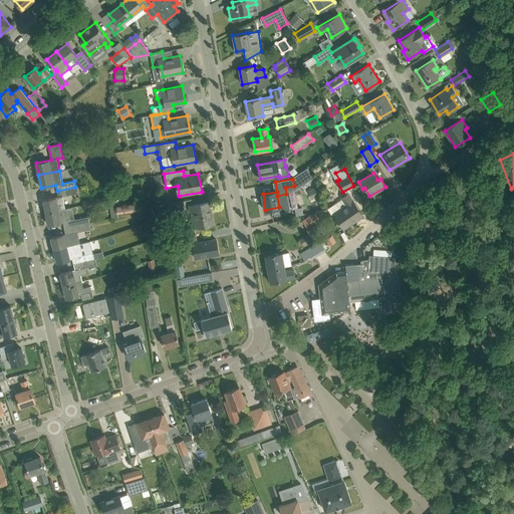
[(58,197),(43,200),(46,212),(65,208),(62,196),(76,193),(75,187),(57,191),(58,197)]
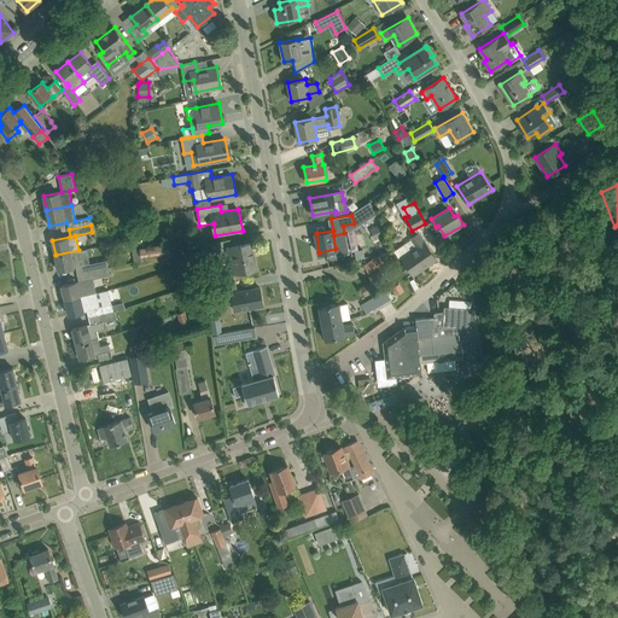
[(371,228),(375,239),(384,235),(379,225),(371,228)]
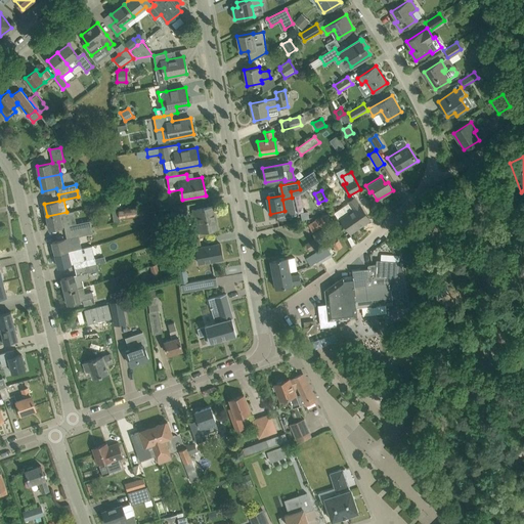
[(342,208),(334,213),(339,219),(340,218),(344,224),(350,232),(369,219),(360,205),(354,198),(348,202),(353,209),(346,214),(342,208)]
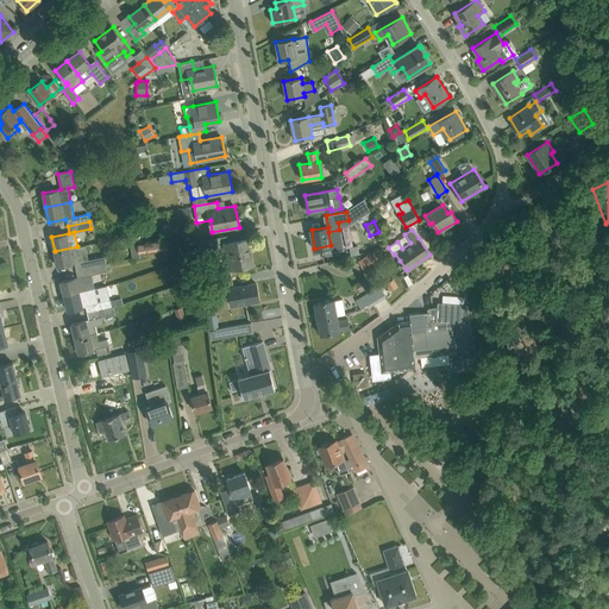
[(136,236),(129,237),(132,257),(139,256),(139,255),(138,253),(137,244),(136,236)]
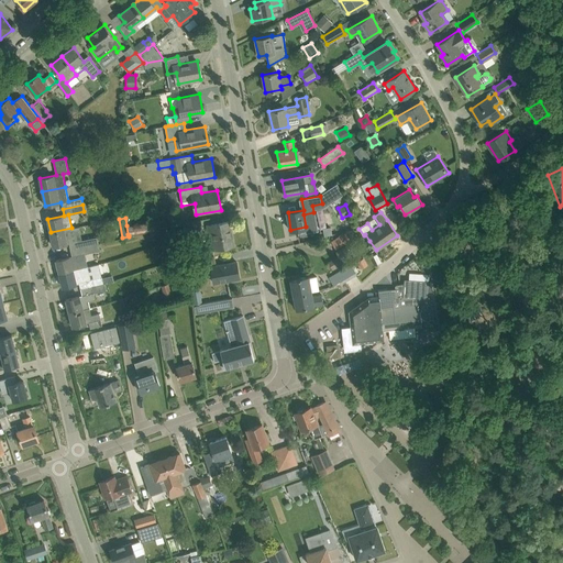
[(185,223),(187,233),(201,230),(200,220),(185,223)]
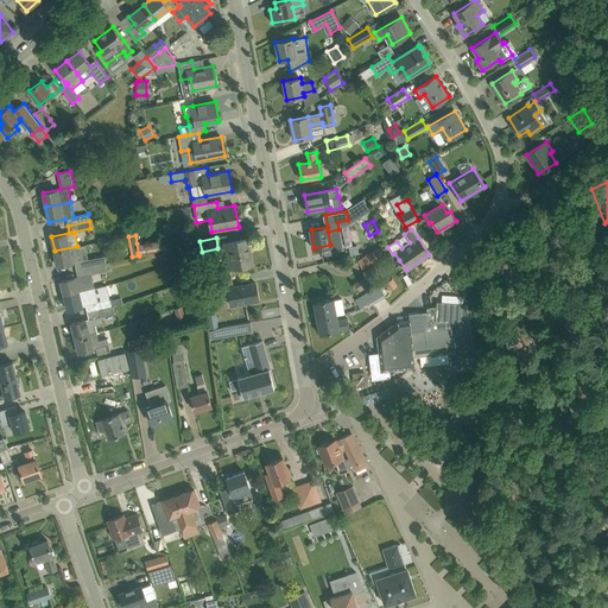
[(164,239),(137,244),(138,253),(165,248),(164,239)]
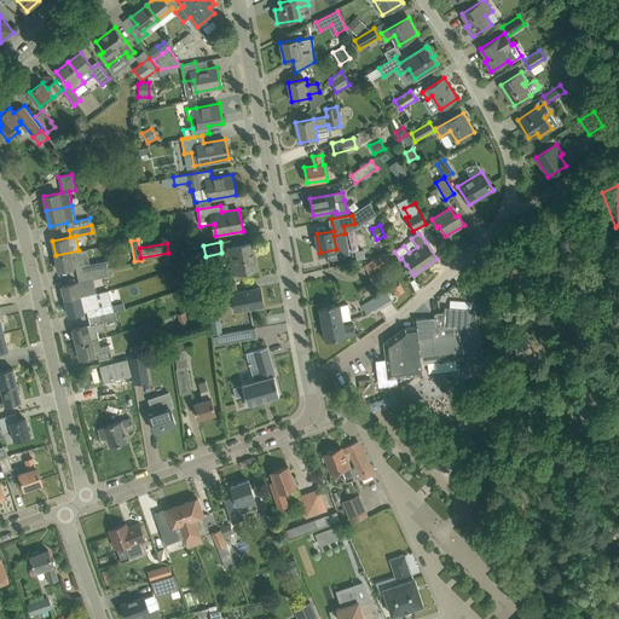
[(229,248),(233,273),(256,270),(252,243),(229,248)]
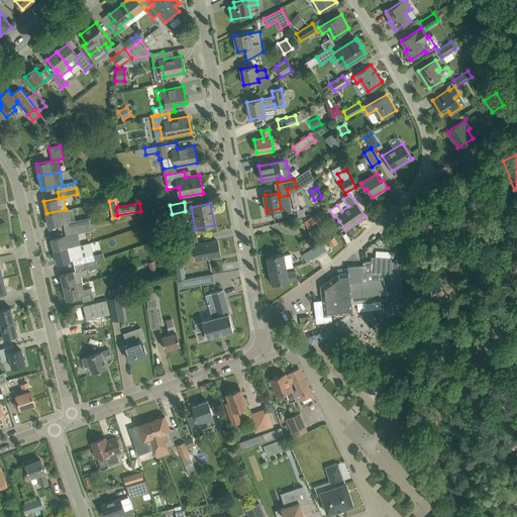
[(66,209),(46,213),(48,226),(64,223),(65,229),(86,224),(91,223),(90,217),(75,220),(68,221),(66,209)]
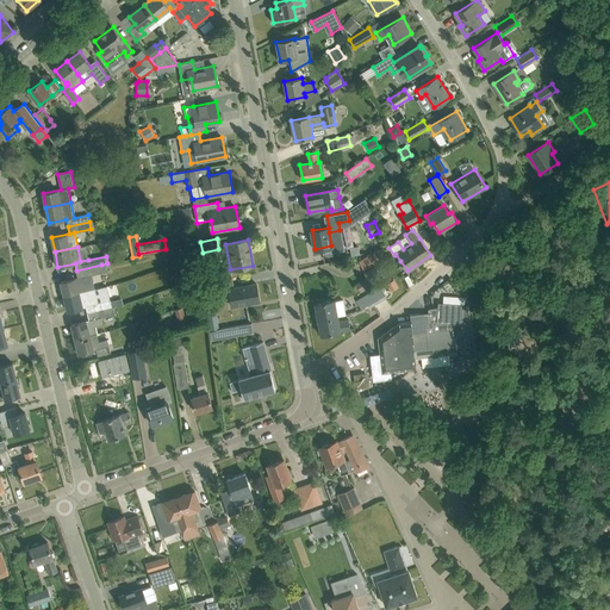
[(359,261),(365,272),(380,261),(374,251),(359,261)]
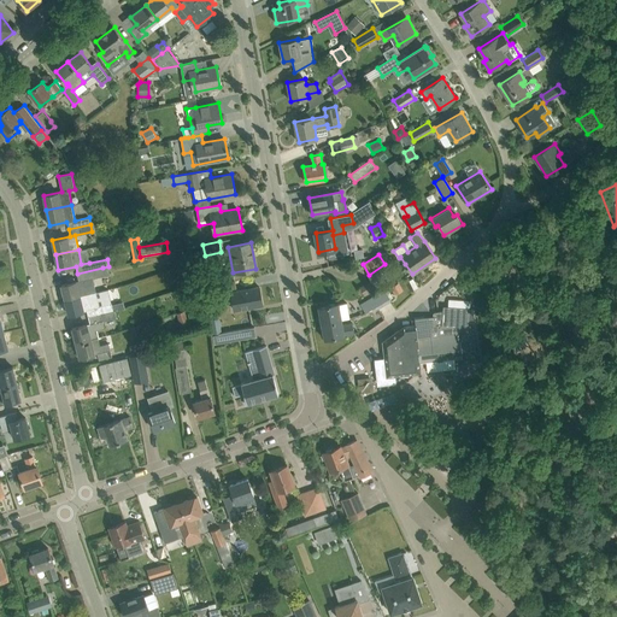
[(78,280),(62,285),(65,299),(97,292),(93,278),(104,275),(103,268),(77,274),(78,280)]
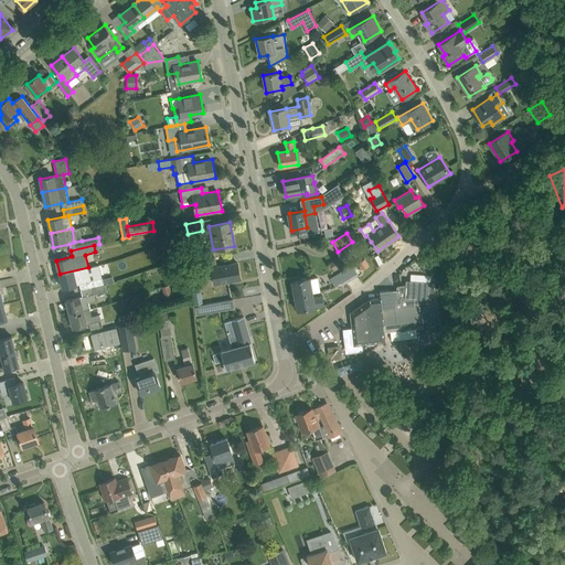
[(199,262),(201,273),(212,270),(214,284),(241,279),(237,263),(216,266),(215,256),(199,262)]
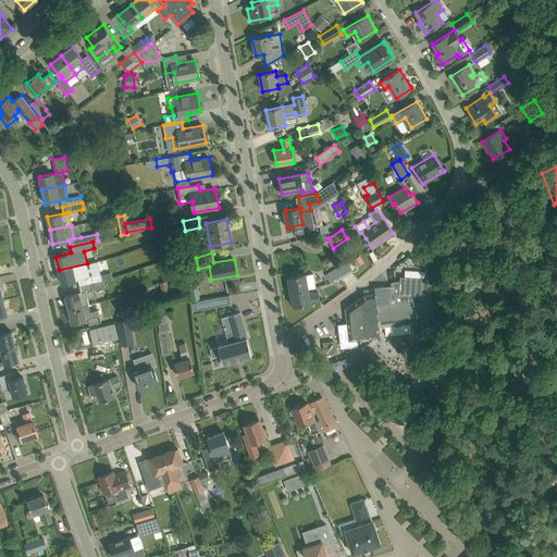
[(324,260),(324,261),(329,268),(338,261),(334,254),(324,260)]
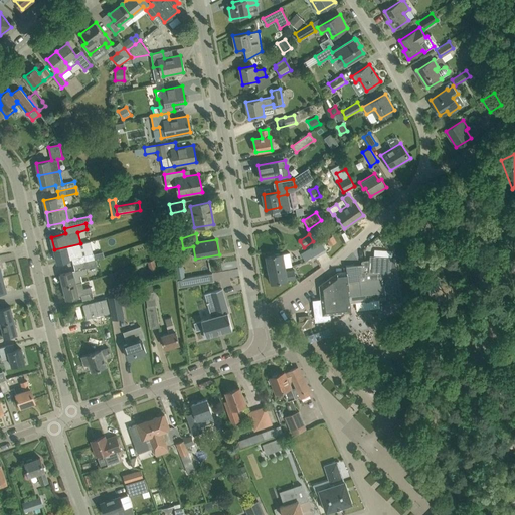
[(326,239),(330,246),(336,242),(332,235),(326,239)]
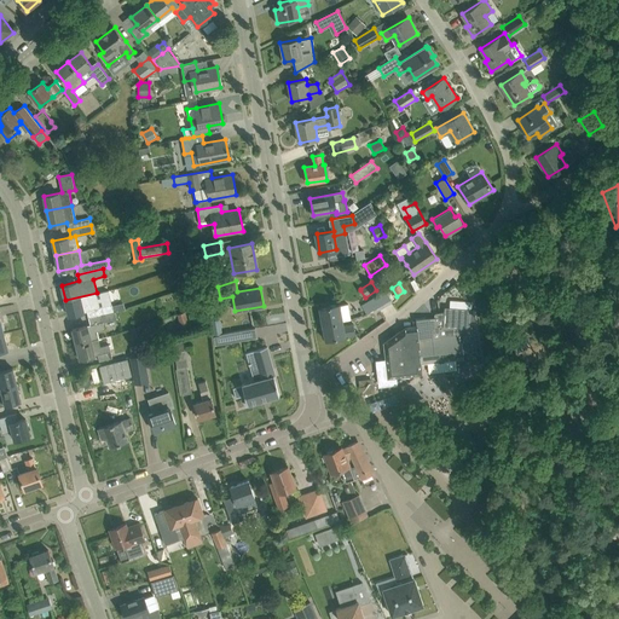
[(466,288),(470,293),(475,288),(472,283),(466,288)]
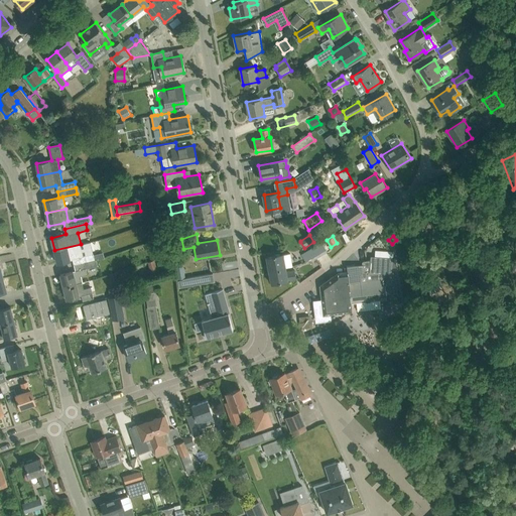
[(54,250),(57,263),(73,259),(74,265),(85,262),(95,260),(94,255),(90,242),(81,245),(81,244),(54,250)]
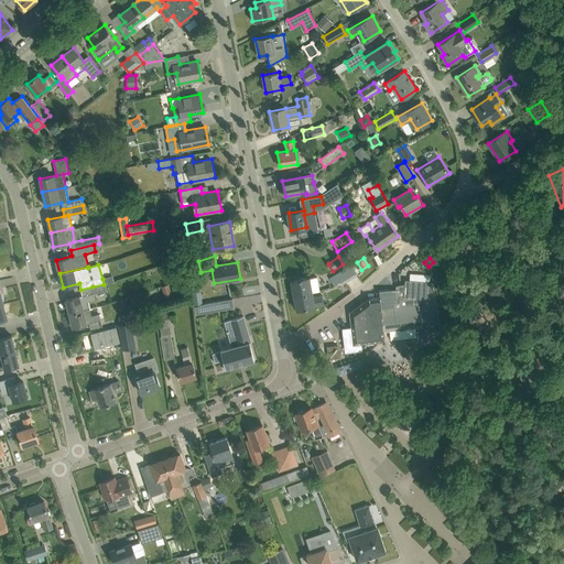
[(345,269),(349,277),(344,280),(345,282),(358,275),(351,264),(345,269)]
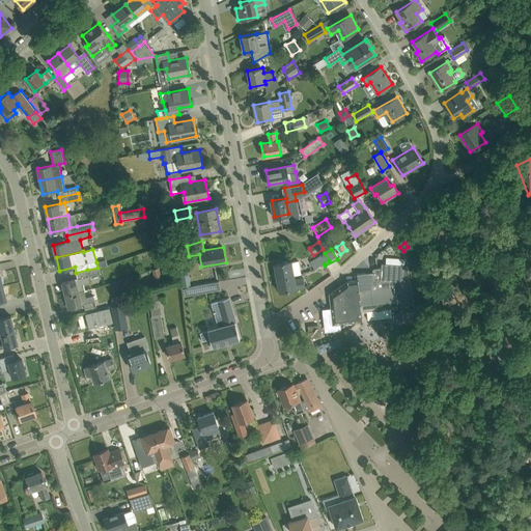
[(325,253),(310,261),(314,270),(324,263),(329,260),(325,253)]
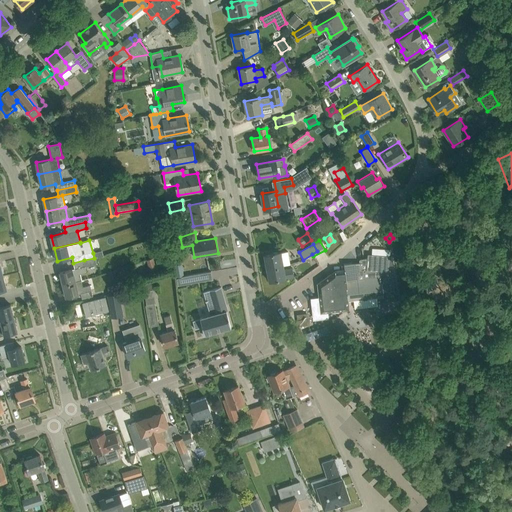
[(264,254),(267,269),(283,265),(289,264),(287,252),(287,250),(264,254)]
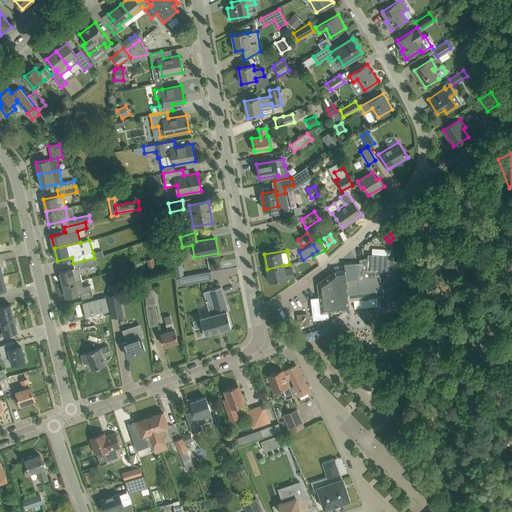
[(359,262),(344,264),(345,269),(348,300),(383,296),(381,283),(377,281),(378,272),(389,273),(390,256),(368,254),(367,258),(361,259),(360,259),(360,260),(359,260),(359,261),(359,262)]
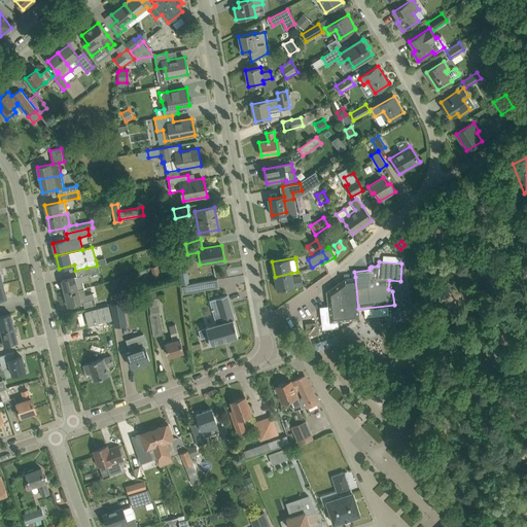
[(162,276),(157,265),(150,268),(154,279),(162,276)]
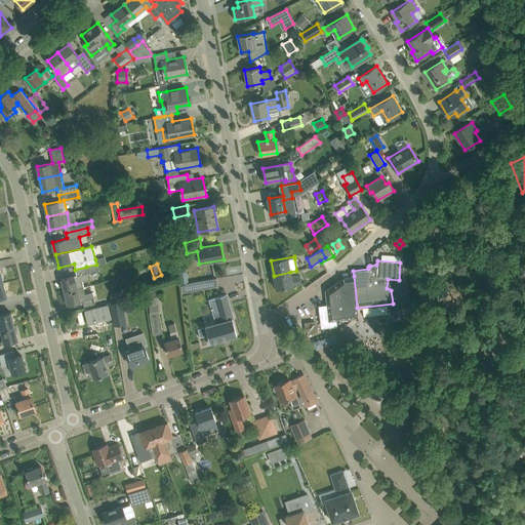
[(96,265),(86,267),(87,274),(99,271),(97,265),(96,265)]
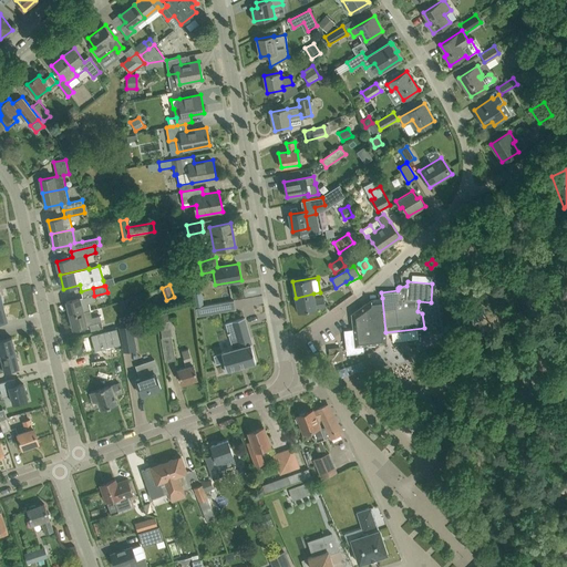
[(83,297),(66,301),(70,315),(90,310),(91,310),(89,302),(96,301),(94,296),(93,288),(81,291),(83,297)]
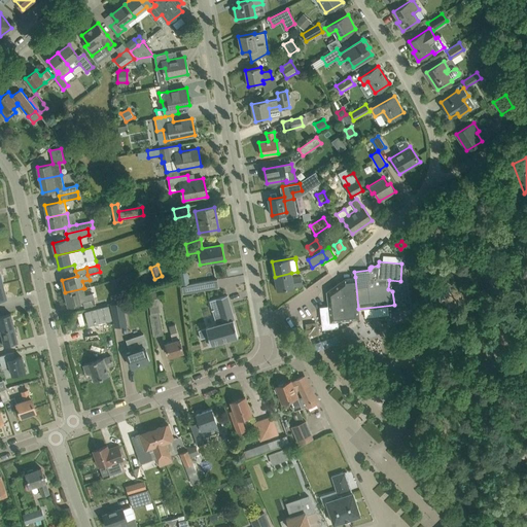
[(179,273),(181,285),(189,283),(187,272),(179,273)]
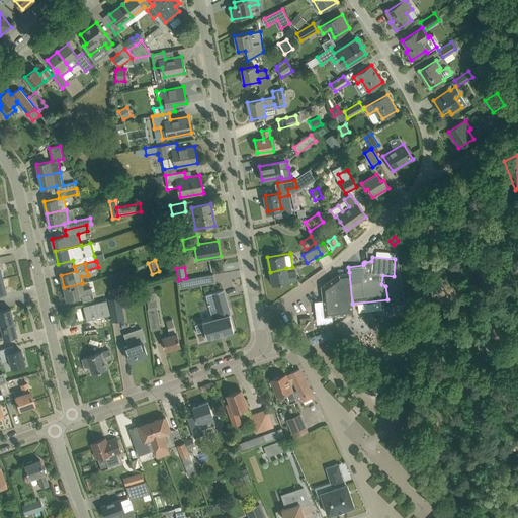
[(286,268),(270,272),(272,284),(297,280),(295,270),(287,272),(286,268)]
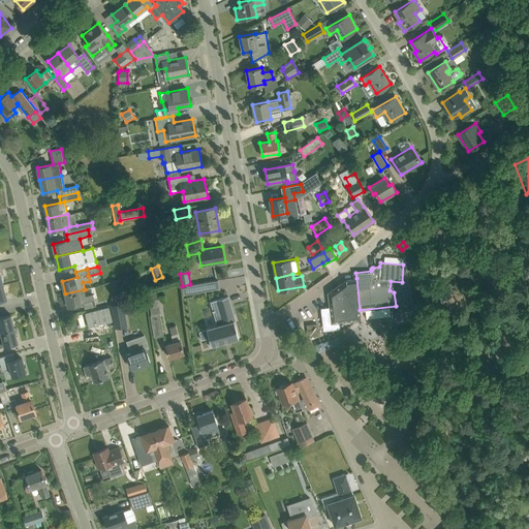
[(330,307),(320,308),(323,331),(340,329),(339,322),(361,320),(360,310),(356,278),(346,279),(328,292),(330,307)]
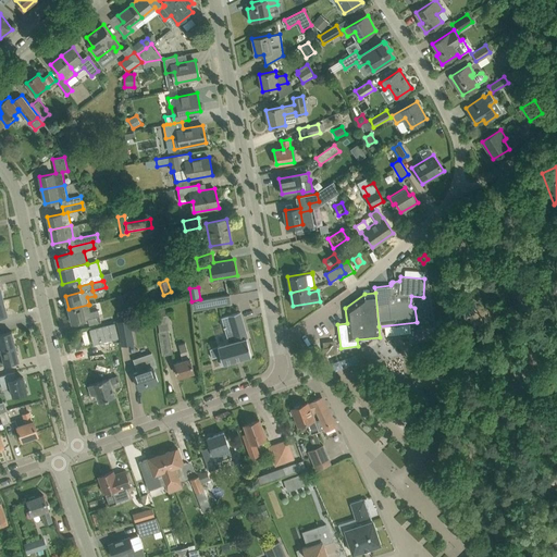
[(217,297),(197,300),(199,309),(219,306),(217,297)]
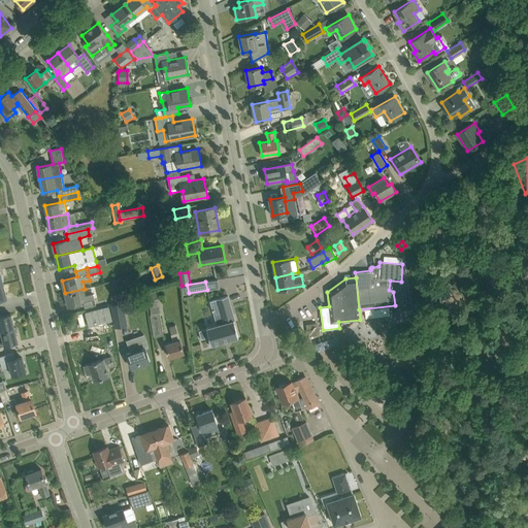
[(84,289),(65,293),(68,306),(84,302),(85,308),(96,305),(93,294),(86,296),(84,289)]
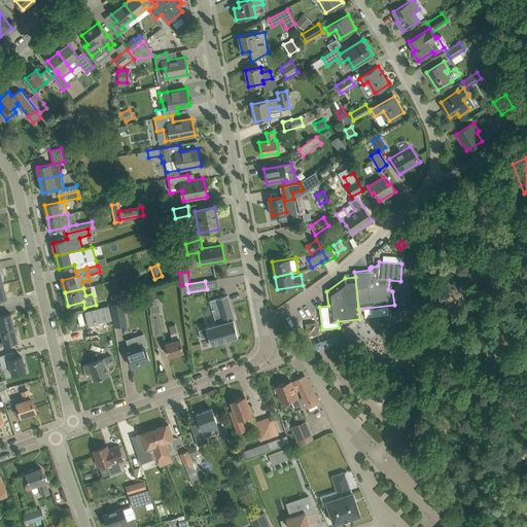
[(227,294),(215,299),(220,316),(214,317),(216,324),(206,327),(206,328),(199,330),(201,338),(200,338),(200,339),(208,337),(209,341),(208,341),(209,346),(218,344),(217,342),(238,337),(233,320),(235,319),(227,294)]
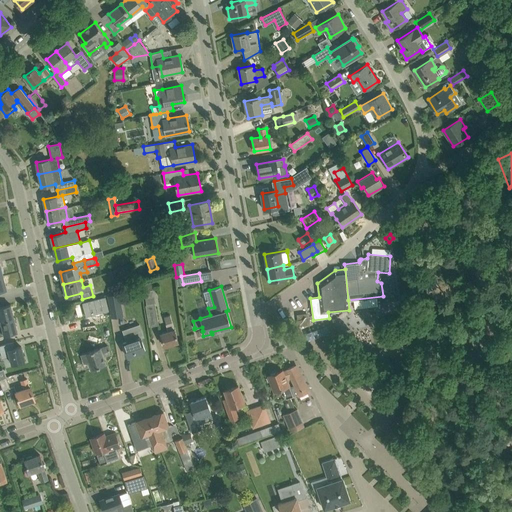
[(119,293),(108,295),(112,316),(122,315),(119,293)]
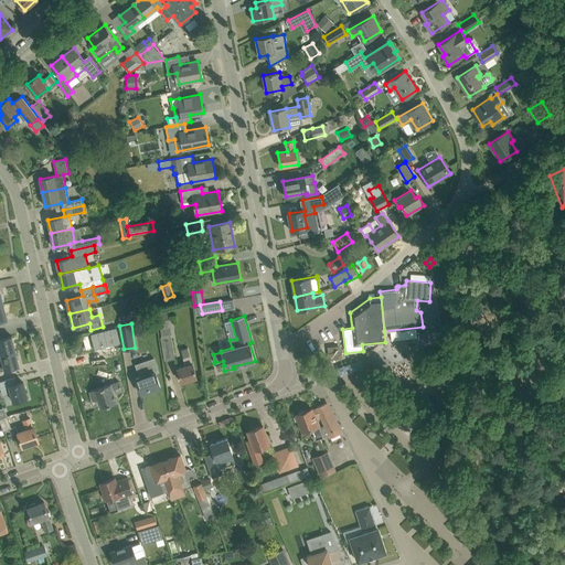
[(91,334),(95,350),(120,343),(116,328),(91,334)]
